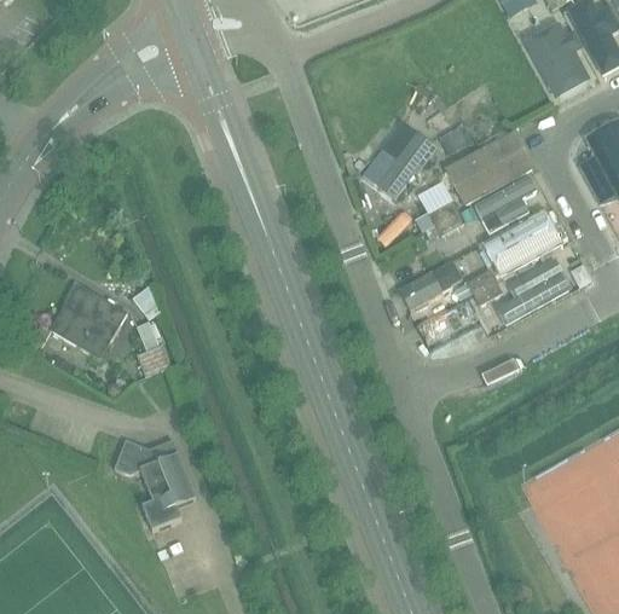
[(545,0),(551,10),(563,4),(561,0),(545,0)]
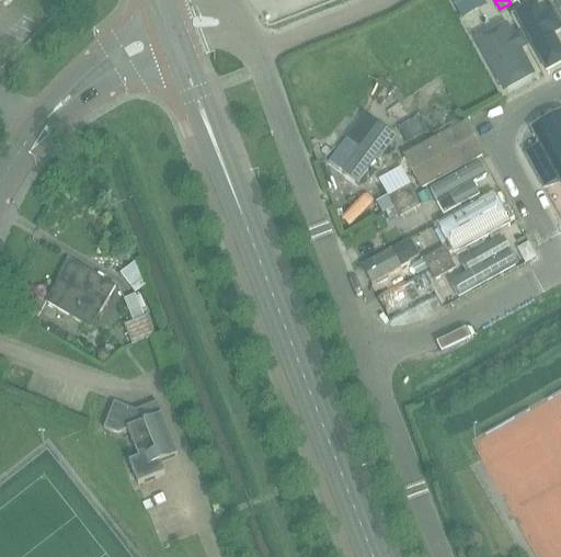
[(551,0),(560,14),(560,0),(551,0)]
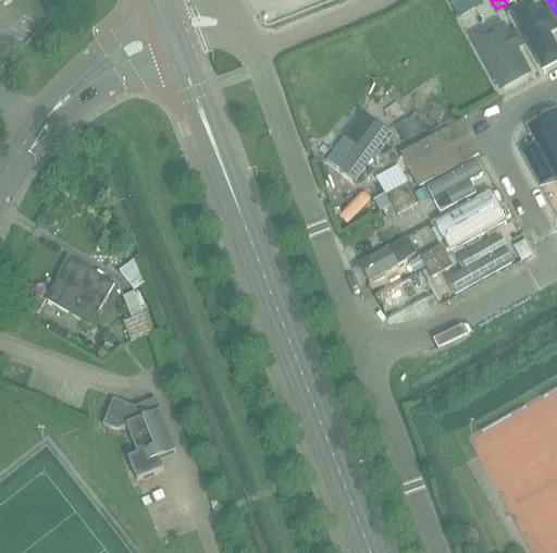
[(556,63),(556,44),(533,1),(512,12),(543,72),(556,63)]
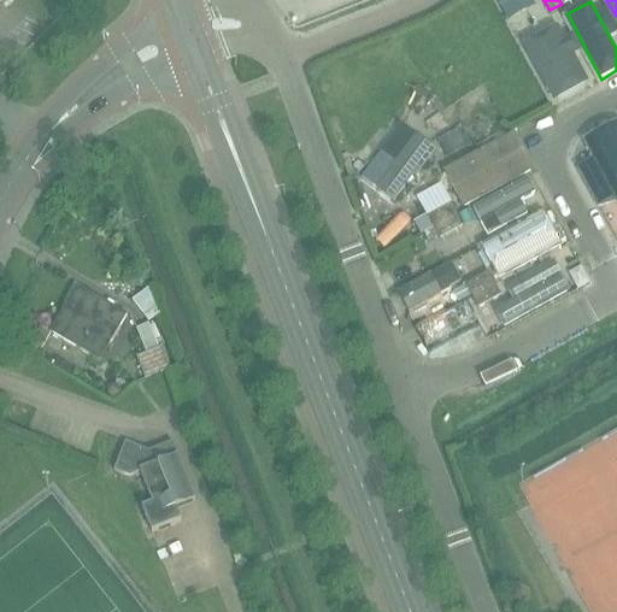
[(544,45),(569,95),(597,81),(570,33),(544,45)]
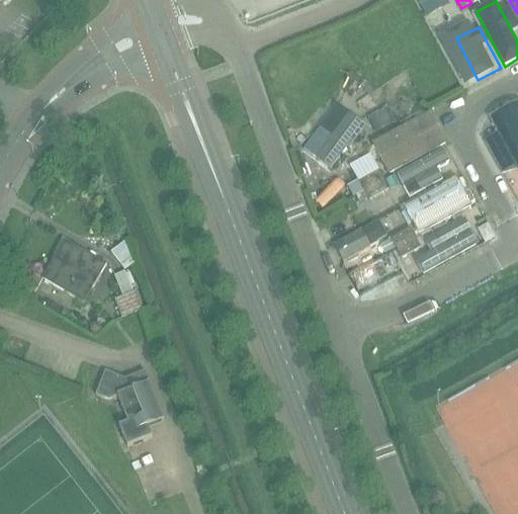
[(365,123),(351,112),(337,102),(305,146),(330,166),(347,144),(349,146),(365,123)]
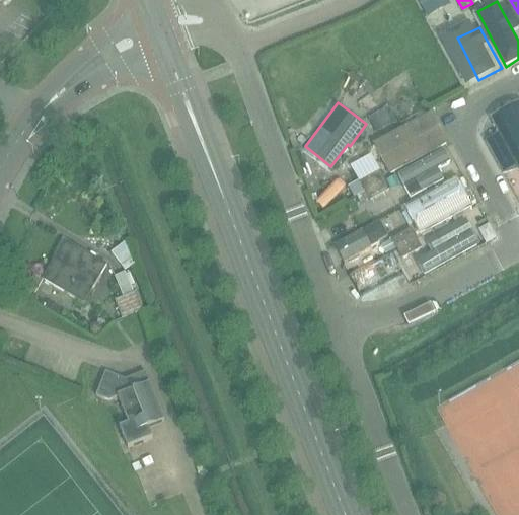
[(518,104),(498,116),(518,154),(518,104)]
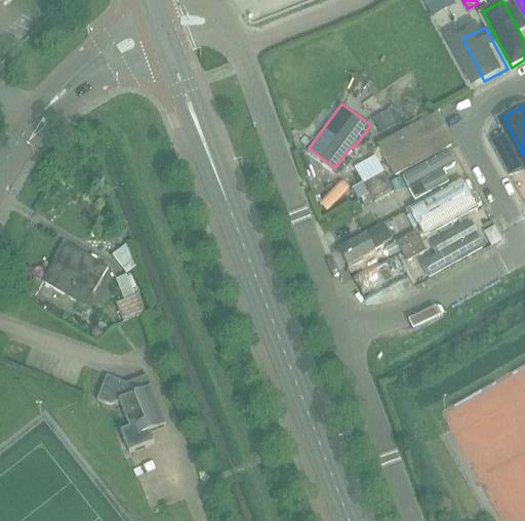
[(437,120),(378,151),(393,176),(451,146),(437,120)]
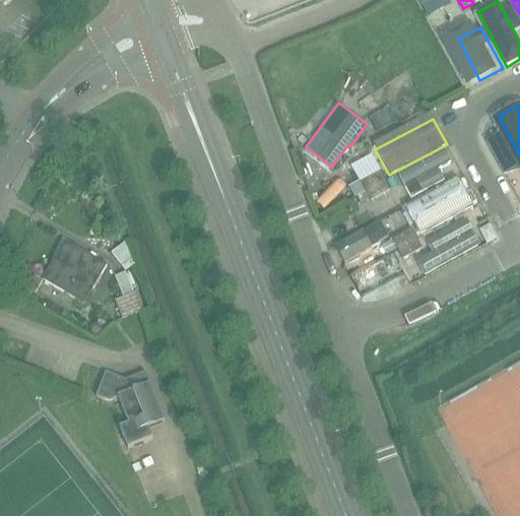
[(450,149),(398,178),(412,200),(463,173),(450,149)]
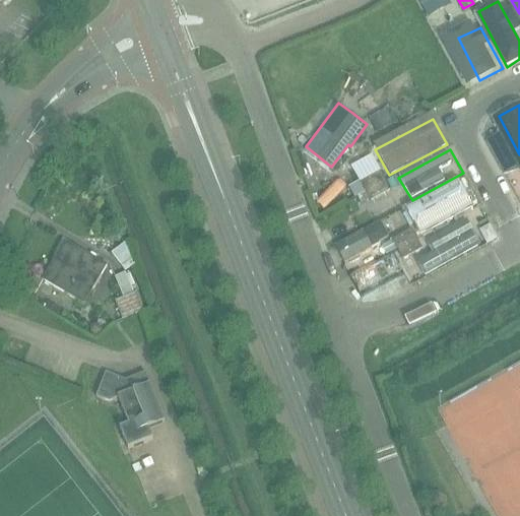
[(379,168),(360,179),(365,188),(385,178),(379,168)]
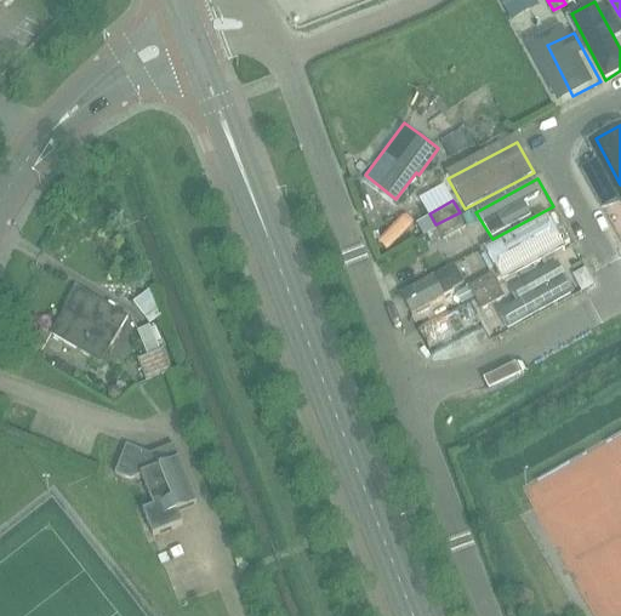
[(461,214),(467,224),(479,217),(476,212),(473,206),(461,214)]
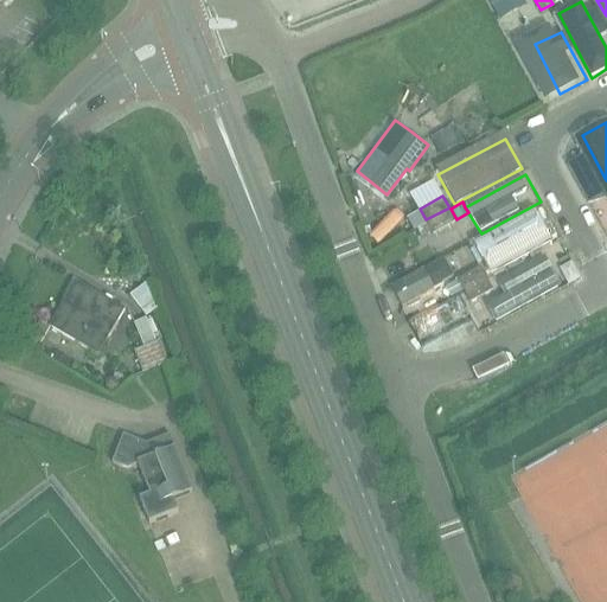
[(543,206),(475,245),(491,274),(558,236),(543,206)]
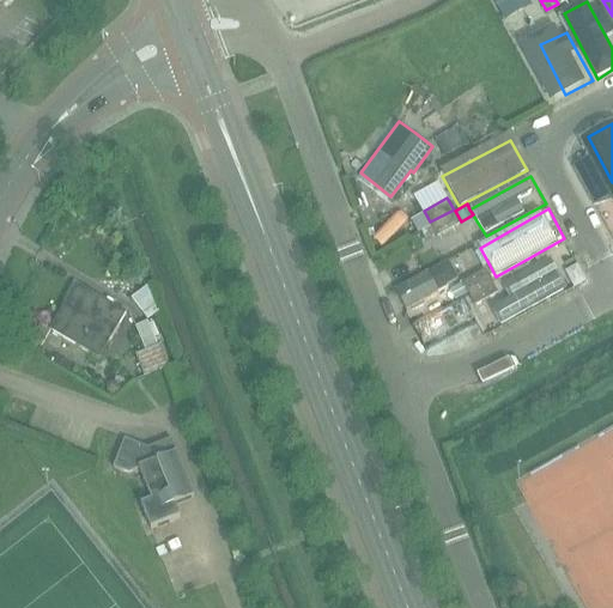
[(460,220),(454,210),(430,222),(436,231),(437,233),(460,220)]
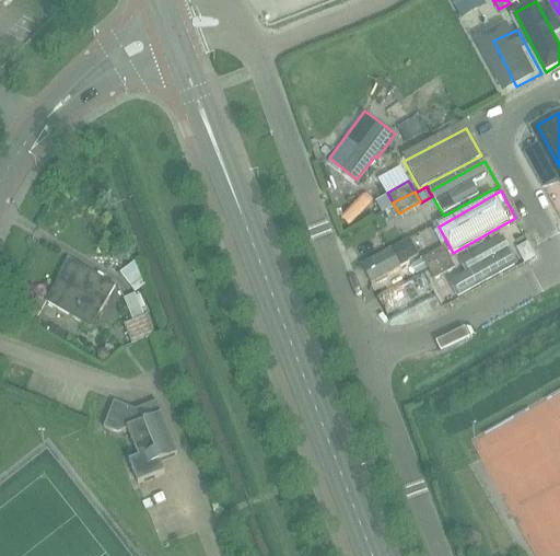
[(387,193),(377,198),(383,208),(393,203),(387,193)]
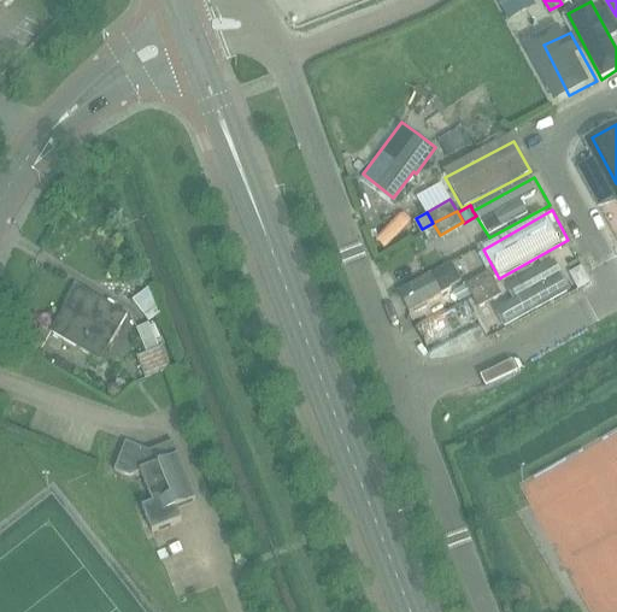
[(511,302),(492,313),(500,331),(574,293),(557,262),(505,290),(511,302)]
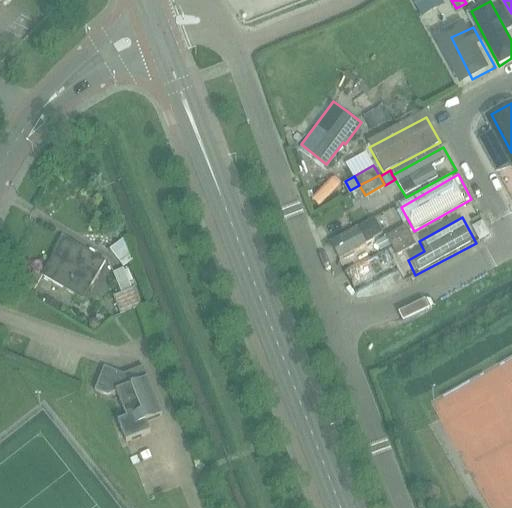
[(405,223),(386,234),(391,243),(410,233),(405,223)]
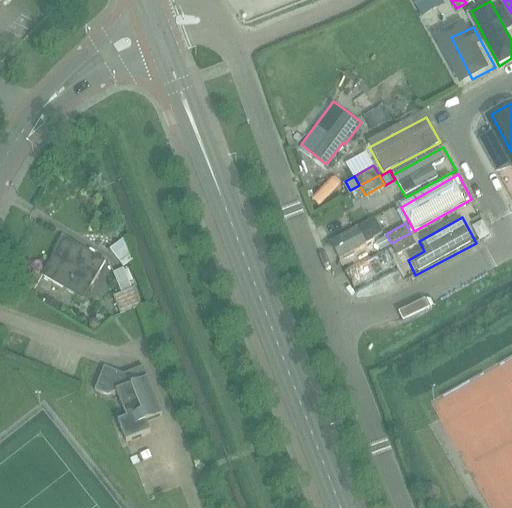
[(330,240),(338,255),(365,241),(357,225),(330,240)]
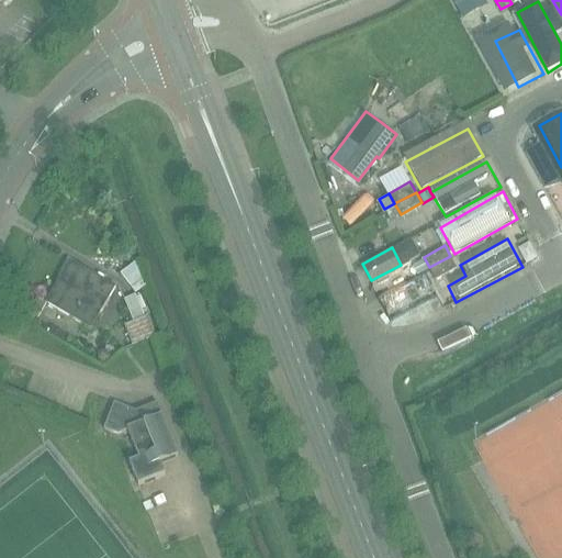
[(457,266),(450,256),(429,267),(430,268),(435,278),(457,266)]
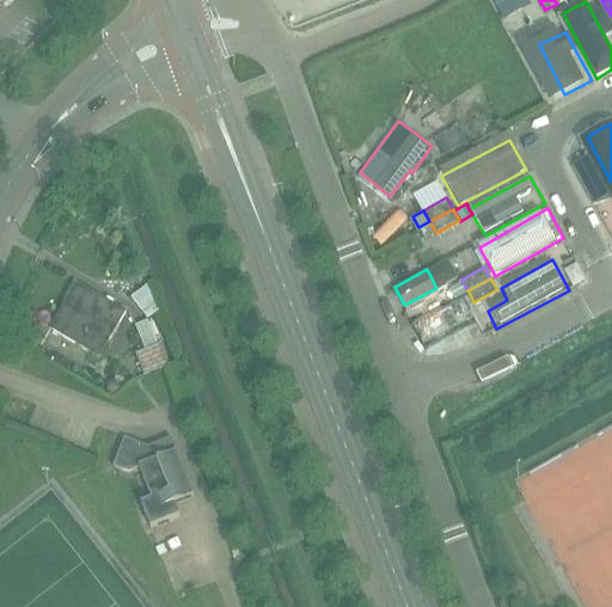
[(49,326),(98,355),(126,308),(75,280),(49,326)]
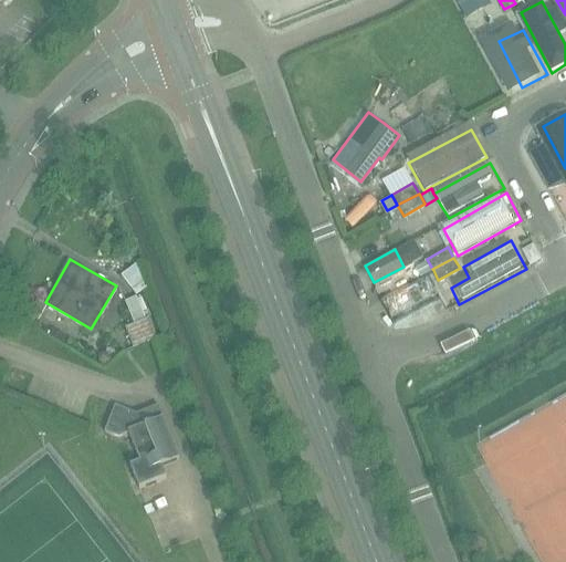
[(438,280),(433,270),(381,299),(395,321),(440,297),(432,283),(438,280)]
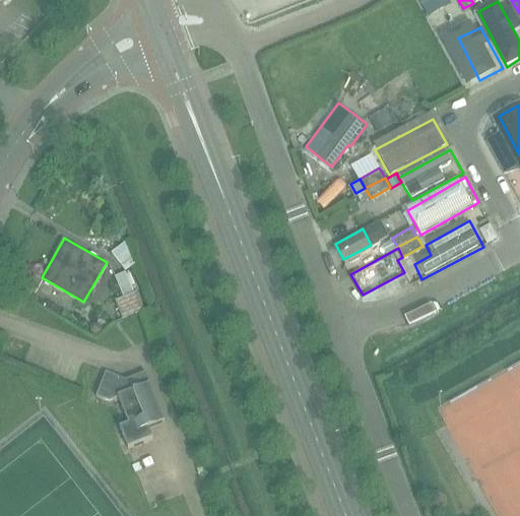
[(114,299),(121,318),(141,310),(134,291),(114,299)]
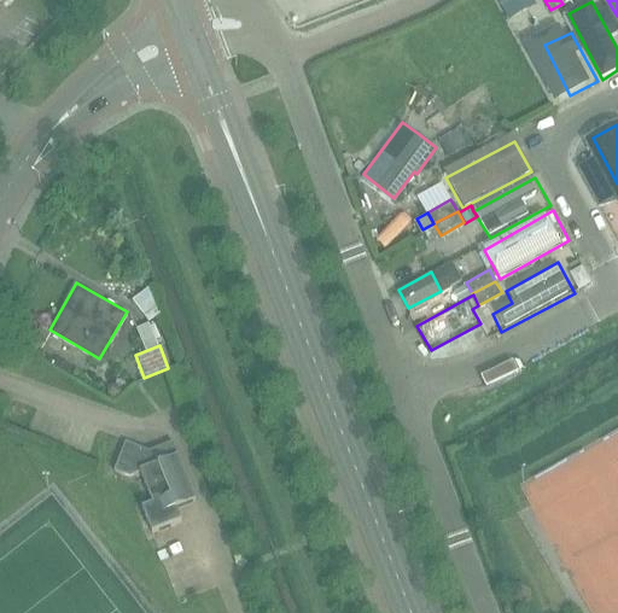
[(196,498),(178,454),(172,439),(149,449),(126,439),(114,468),(129,474),(140,470),(152,501),(141,506),(151,530),(181,519),(176,506),(196,498)]
